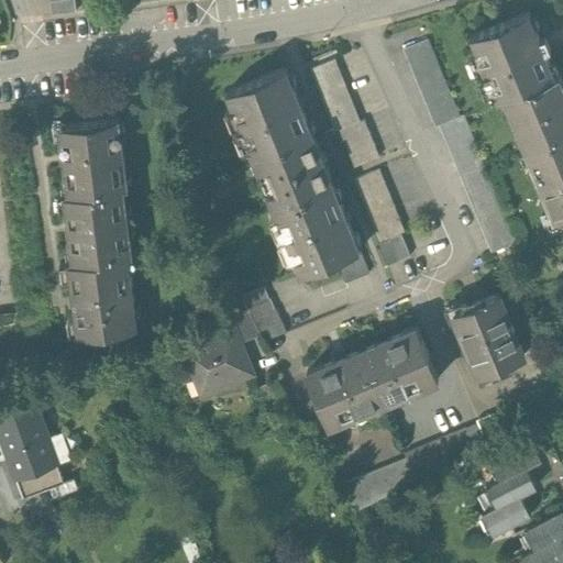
[(75,0),(57,0),(51,1),(52,14),(76,11),(75,0)]
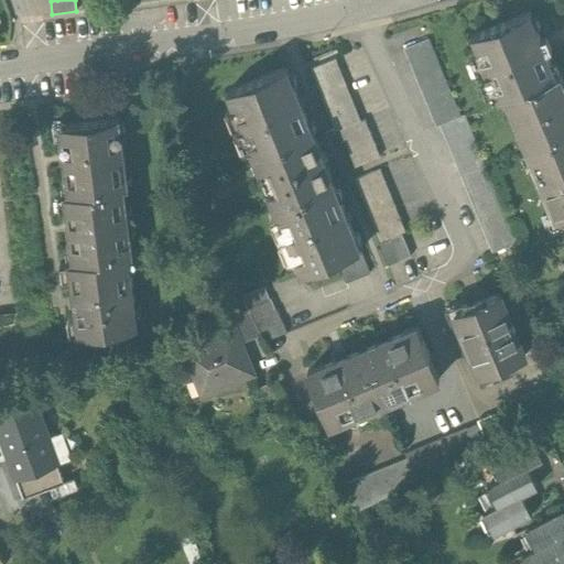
[(530,11),(470,35),(498,101),(503,99),(503,98),(557,76),(546,51),(552,50),(546,36),(541,39),(530,11)]
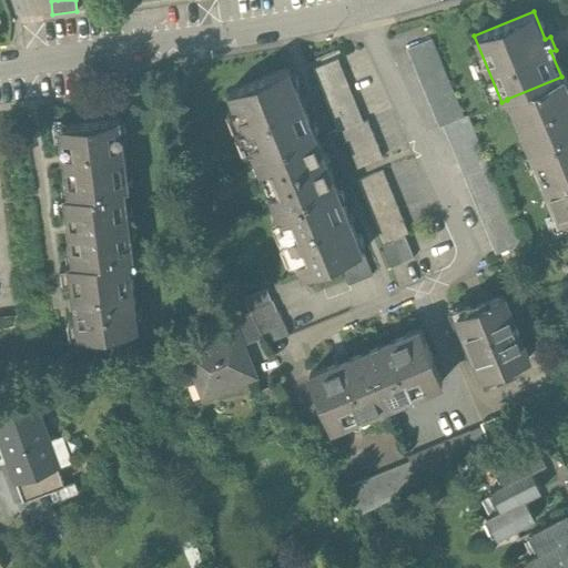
[(464,117),(432,39),(407,49),(439,127),(443,125),(464,117)]
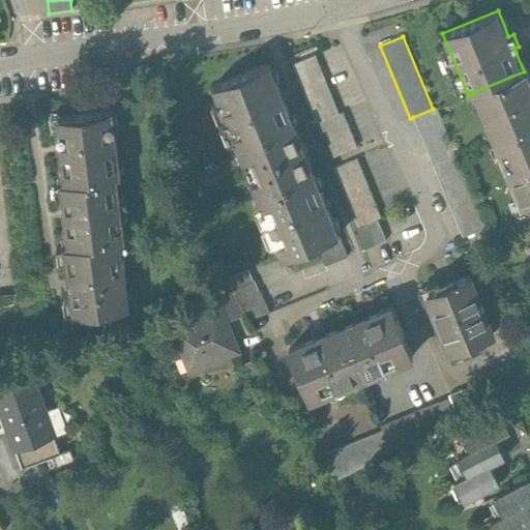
[(316,55),(292,64),(316,123),(320,121),(339,114),(316,55)]
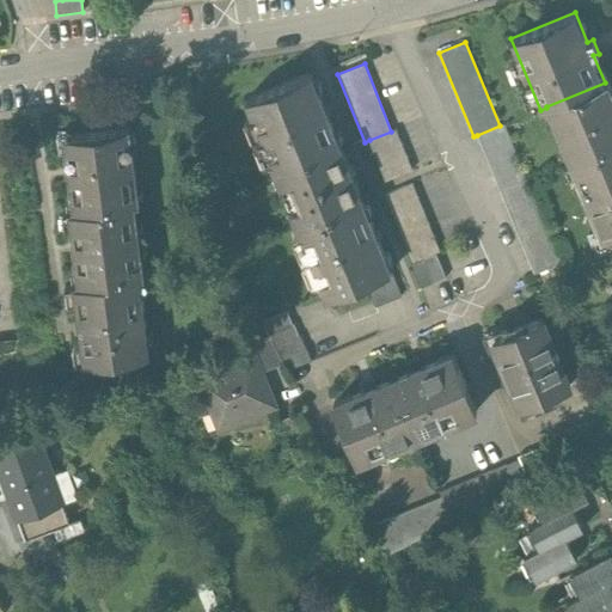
[(312,73),(246,99),(275,171),(285,167),(285,166),(340,145),(312,73)]
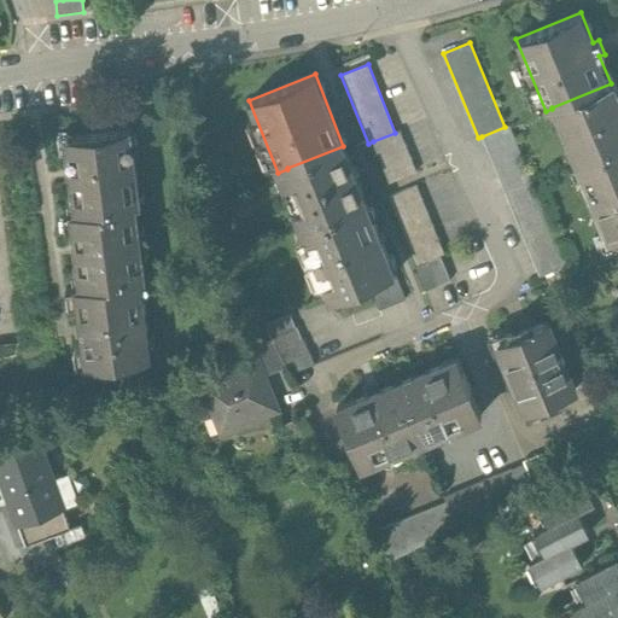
[(611,83),(552,108),(552,109),(575,163),(583,161),(617,145),(617,89),(614,81),(611,83)]
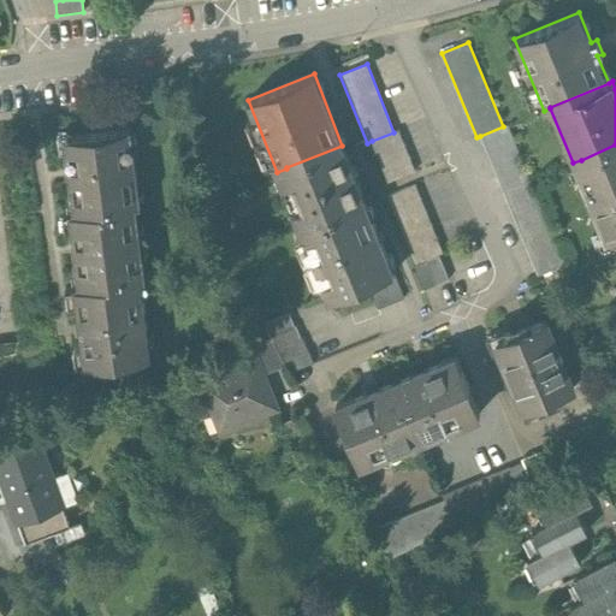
[(503,126),(480,136),(503,191),(531,181),(508,125),(503,126)]
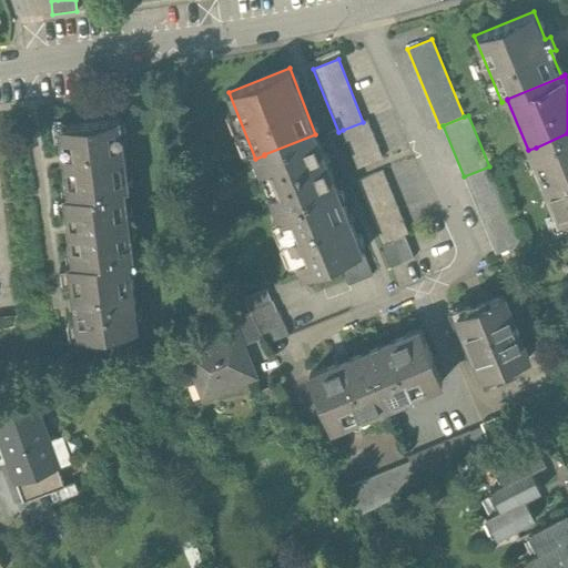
[(120,119),(66,125),(67,138),(61,139),(67,184),(73,184),(74,195),(124,189),(129,188),(120,119)]
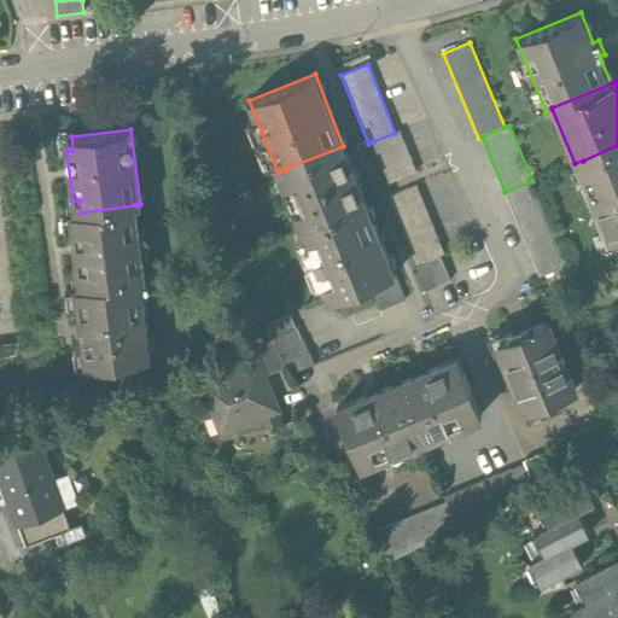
[(395,133),(373,141),(390,182),(417,172),(400,132),(395,133)]
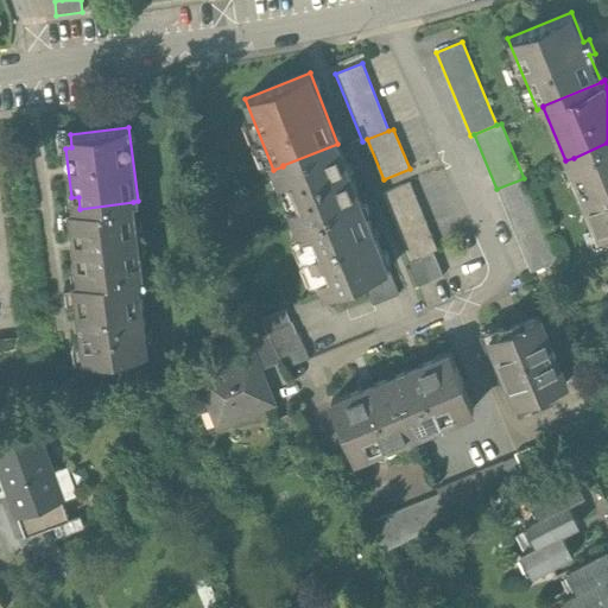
[(607,143),(574,158),(580,172),(572,175),(594,228),(601,225),(605,234),(607,232),(607,143)]
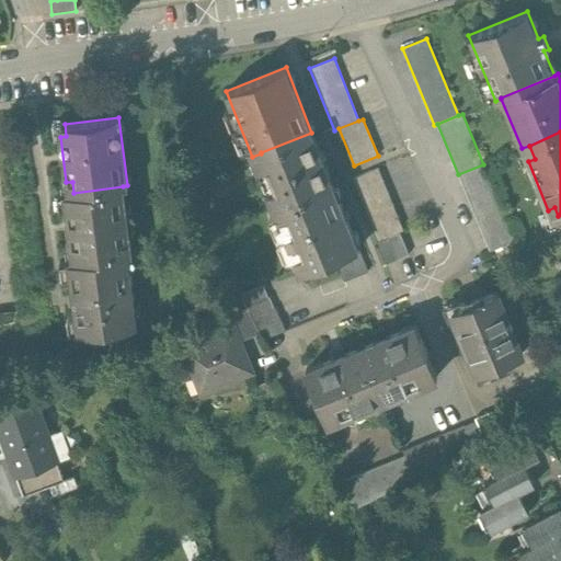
[(311,133),(261,152),(261,153),(281,203),(281,204),(332,183),(332,182),(331,182),(324,164),(319,151),(312,134),(311,133)]
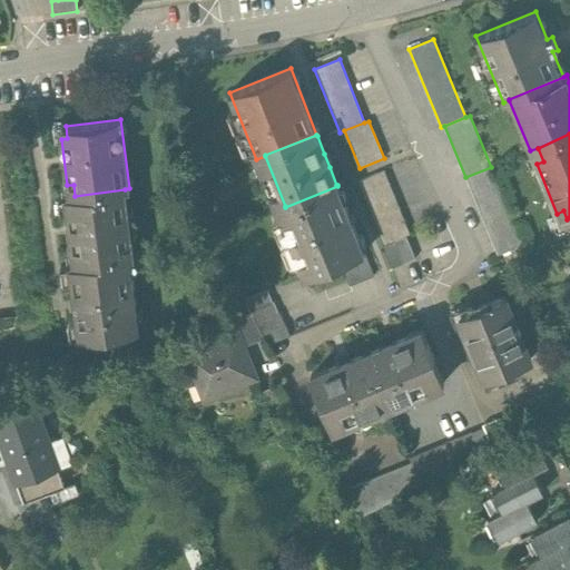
[(491,167),(465,177),(498,255),(522,245),(491,167)]
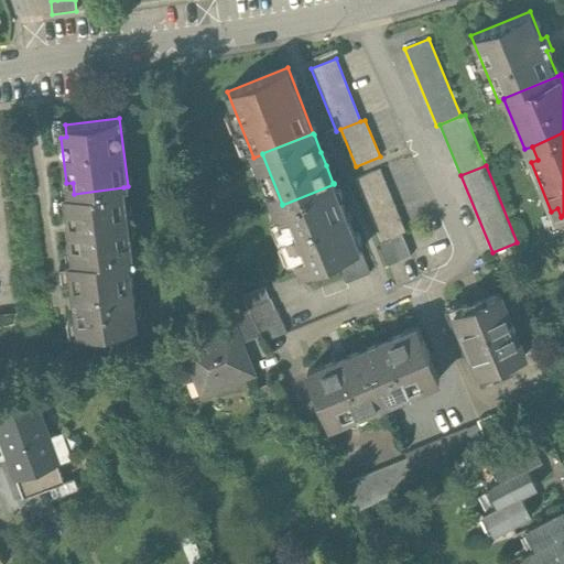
[(380,170),(356,180),(381,241),(405,231),(380,170)]
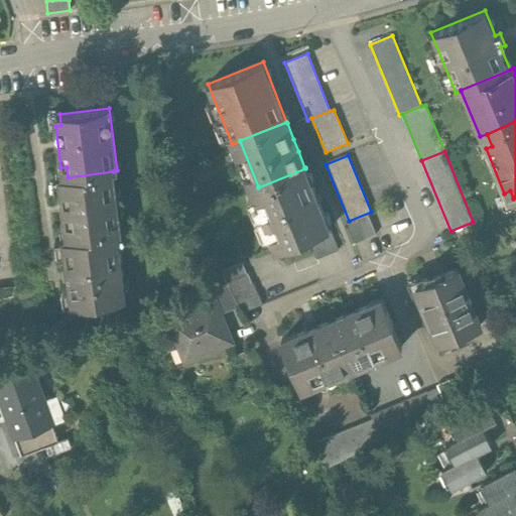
[(305,168),(258,187),(258,186),(250,189),(275,251),(330,229),(305,168)]
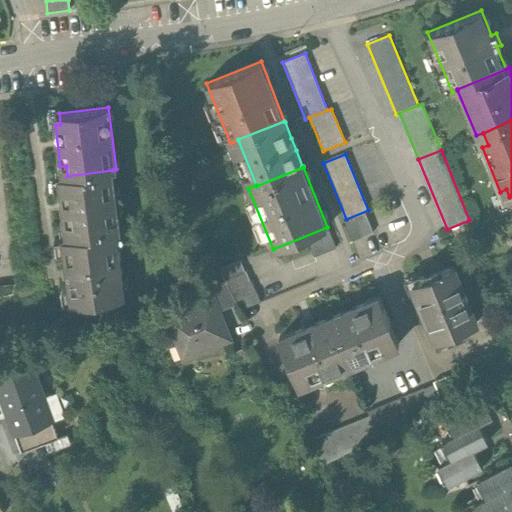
[(67,176),(63,176),(65,191),(60,192),(64,223),(69,222),(71,237),(111,232),(120,231),(112,170),(67,176)]
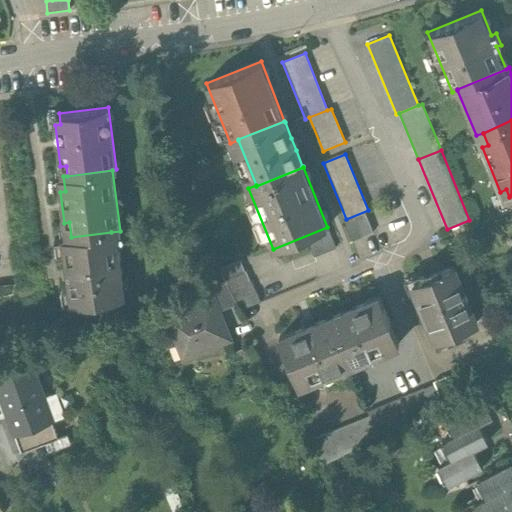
[(71,237),(62,238),(70,304),(125,297),(118,244),(112,245),(111,232),(71,237)]
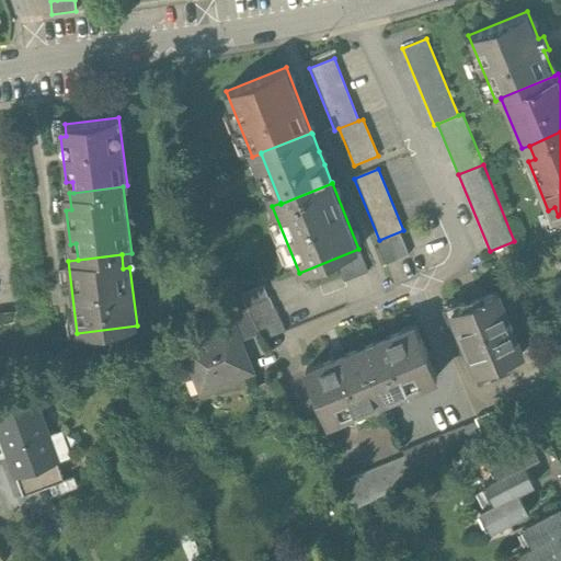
[(263,285),(241,294),(245,306),(247,306),(252,317),(253,317),(258,328),(259,328),(264,340),(286,330),(282,319),(279,319),(275,307),(274,308),(270,296),(268,297),(263,285)]
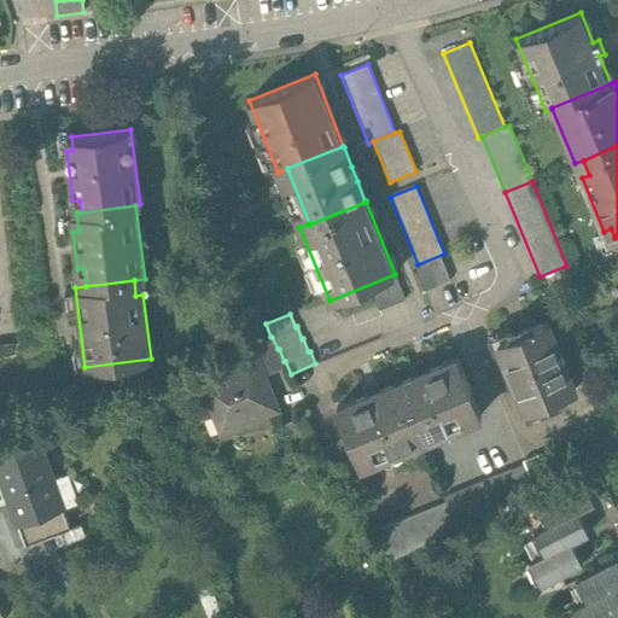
[(548,321),(497,340),(526,409),(576,390),(548,321)]
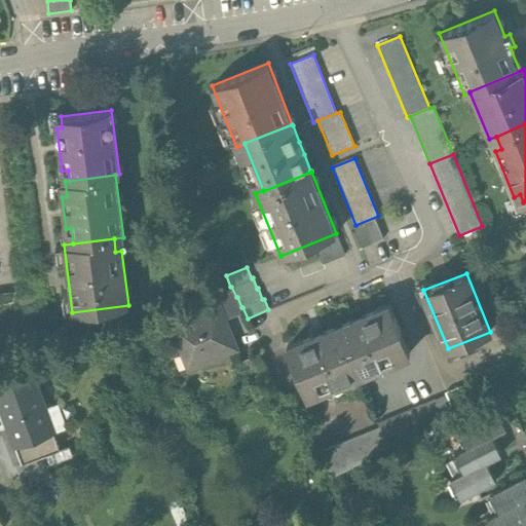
[(231,289),(212,296),(217,307),(219,306),(224,320),(243,311),(241,307),(236,297),(231,289)]
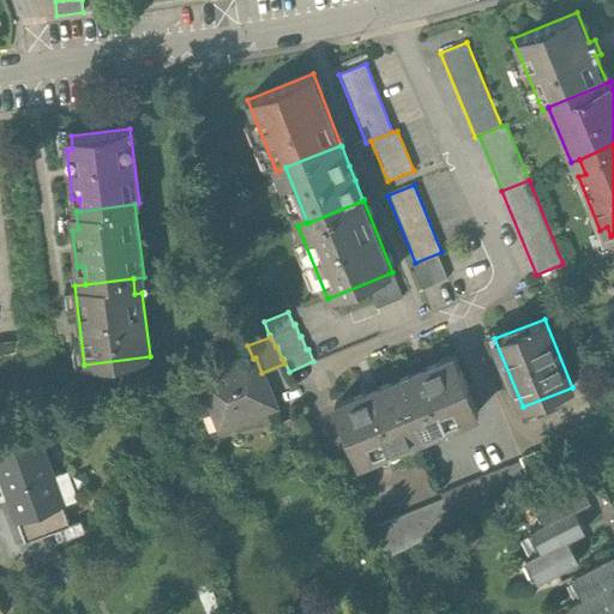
[(455,355),(396,379),(396,380),(419,437),(437,428),(434,422),(453,414),(457,421),(479,413),(455,355)]
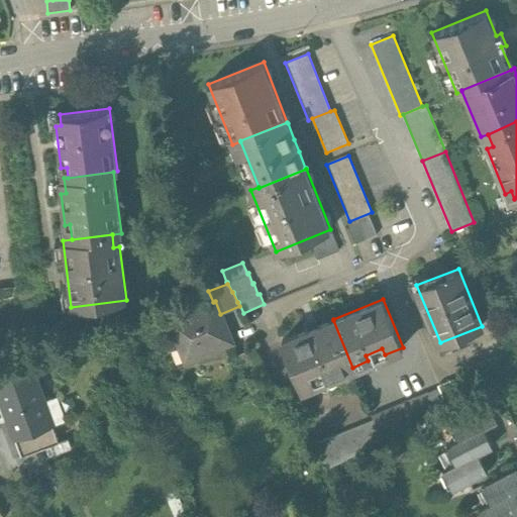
[(213,302),(169,319),(180,346),(188,342),(194,357),(231,342),(220,314),(215,301),(213,302)]
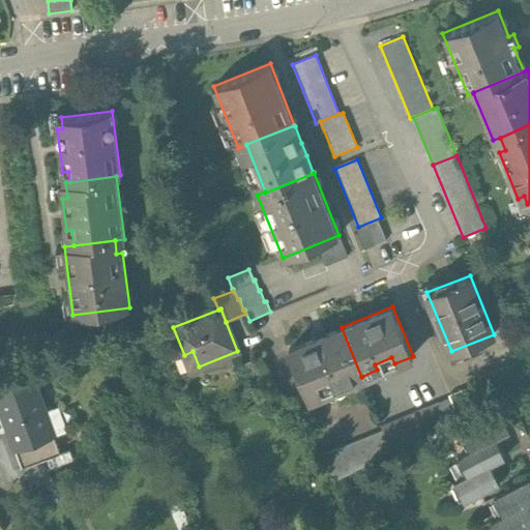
[(342,328),(290,349),(310,398),(328,390),(326,384),(343,378),(345,383),(361,377),(342,328)]
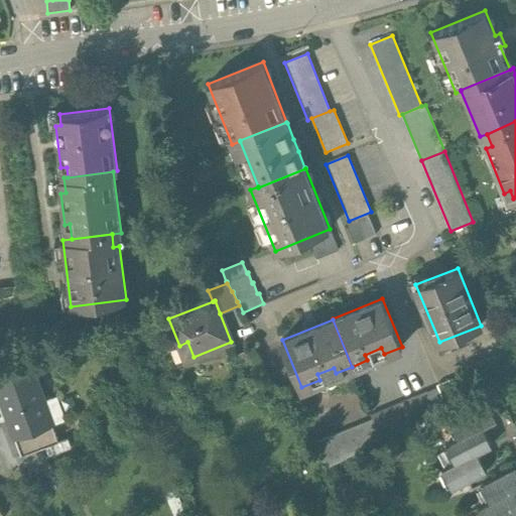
[(0,378),(0,398),(14,437),(15,437),(52,423),(52,422),(47,424),(39,401),(44,399),(32,367),(0,378)]
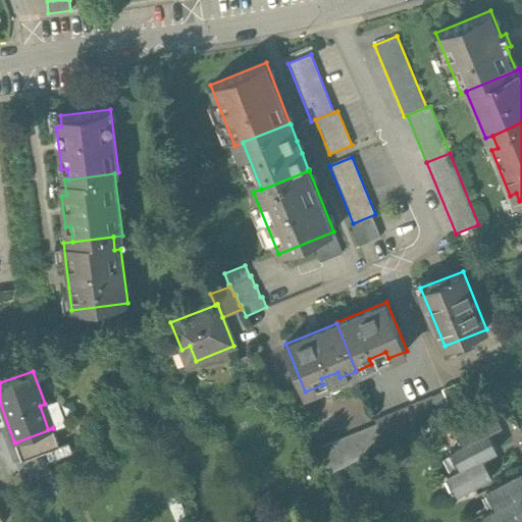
[(389,411),(398,432),(451,410),(441,389),(389,411)]
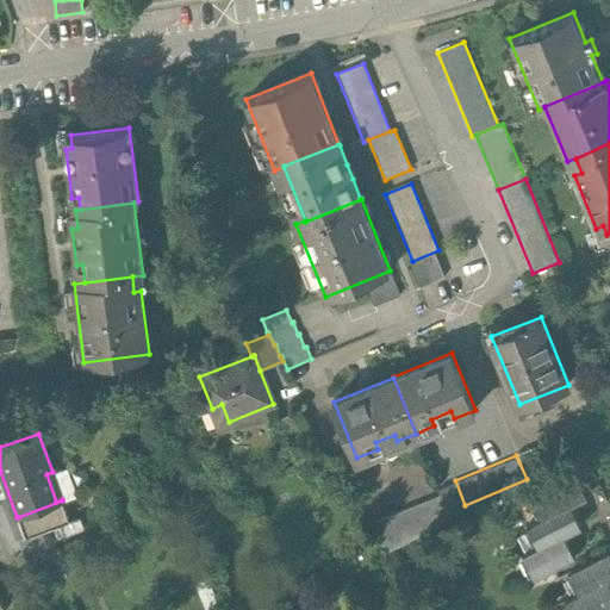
[(574,473),(530,496),(541,517),(527,524),(537,546),(522,554),(534,577),(574,556),(564,535),(580,527),(570,505),(586,497),(574,473)]
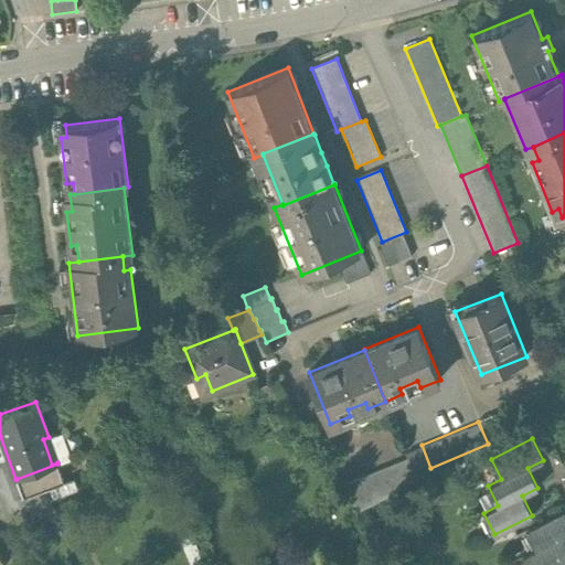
[(408,459),(342,486),(358,512),(417,481),(408,459)]
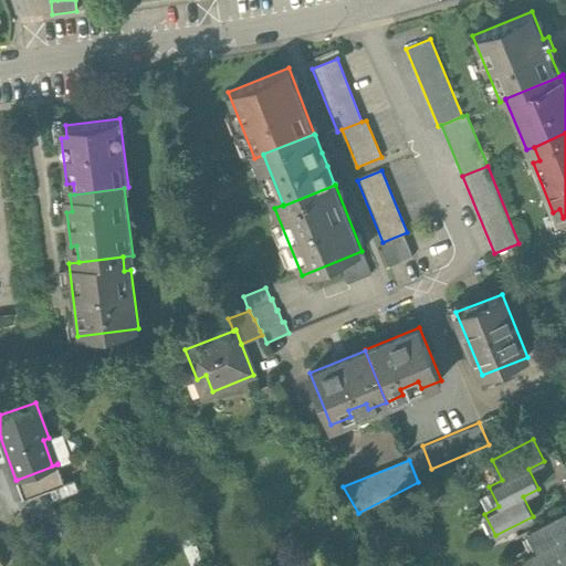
[(58,464),(17,480),(23,499),(41,492),(65,483),(58,464)]
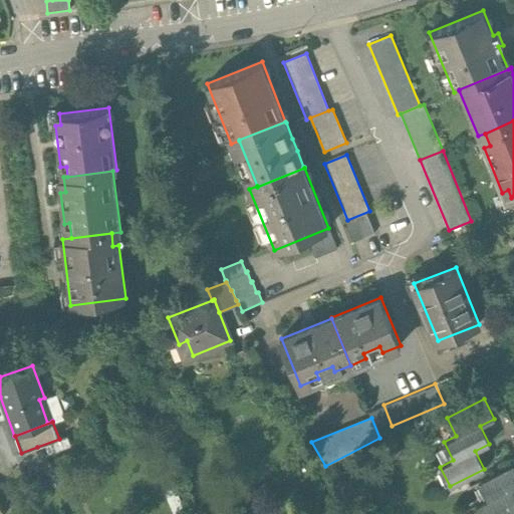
[(21,453),(17,455),(26,479),(47,471),(37,447),(21,453)]
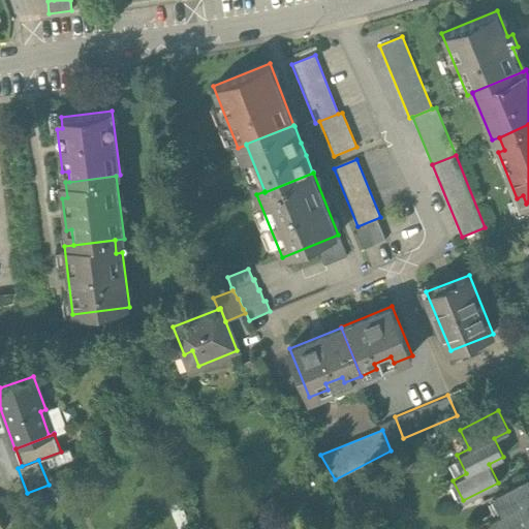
[(528,476),(493,495),(502,514),(489,520),(493,528),(522,528),(528,525),(528,506),(527,503),(528,502),(528,476)]
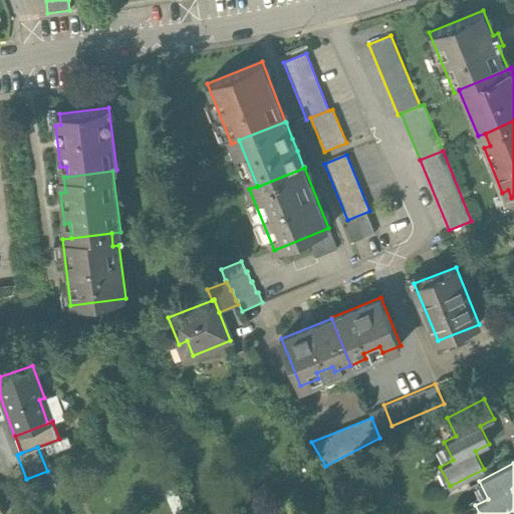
[(60,466),(48,471),(54,484),(65,480),(60,466)]
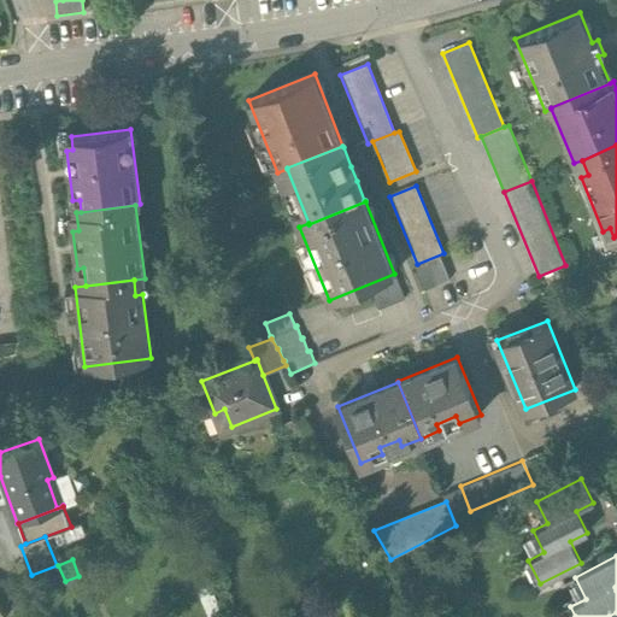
[(62,583),(54,566),(41,573),(47,588),(62,583)]
